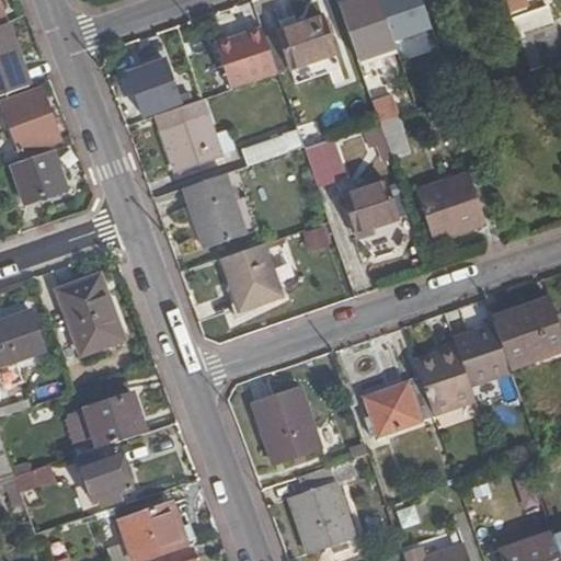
[(506,7),(529,72),(541,68),(533,42),(545,37),(539,23),(527,27),(518,2),(508,7),(506,7)]
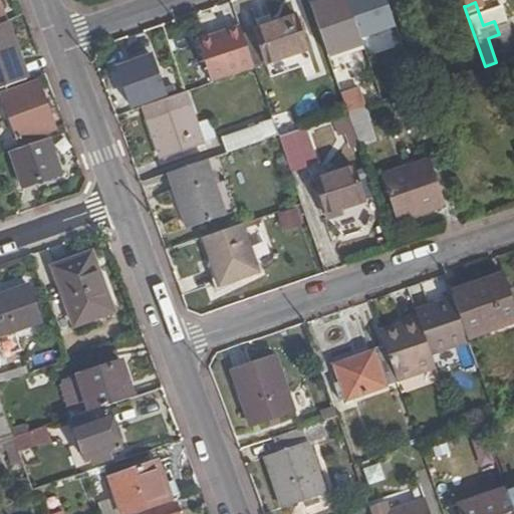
[(335,23),(340,40),(368,32),(362,14),(335,23)]
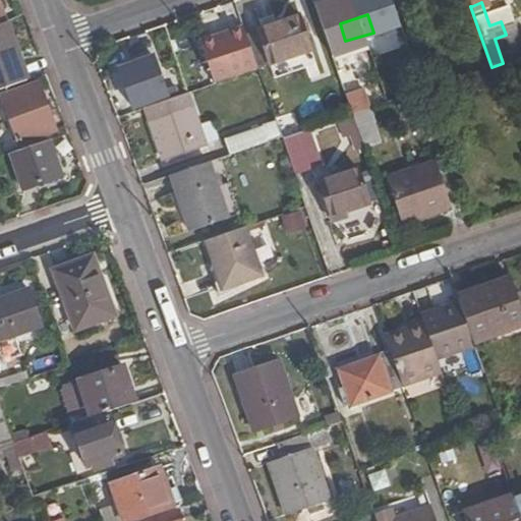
[(298,18),(245,35),(256,67),(309,49),(298,18)]
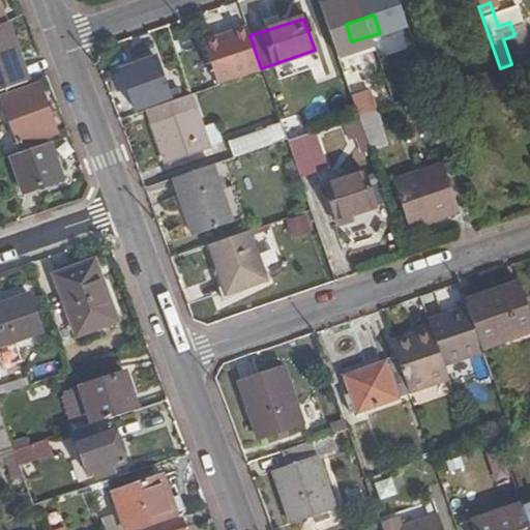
[(0,91),(27,83),(6,23),(0,24),(0,91)]
